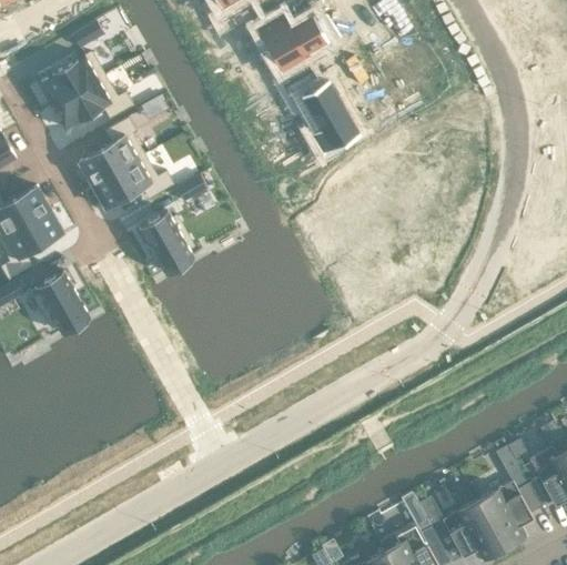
[(226,0),(229,2),(236,17),(256,6),(253,0),(226,0)]
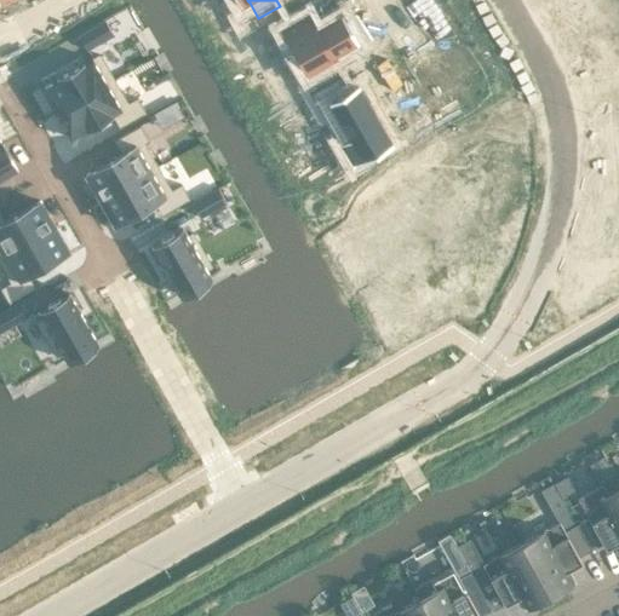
[(308,16),(281,30),(290,45),(308,75),(360,46),(342,16),(315,30),(308,16)]
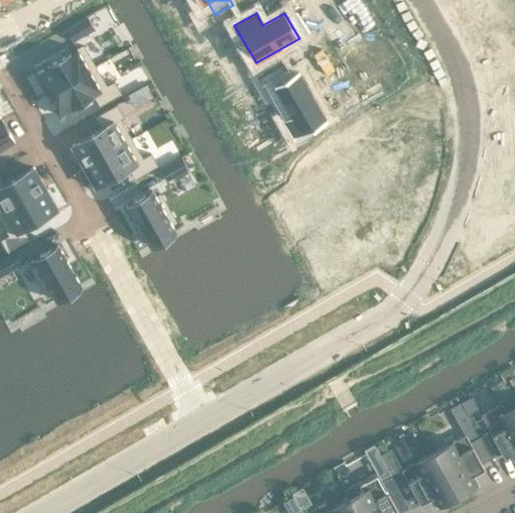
[(88,20),(66,32),(73,44),(95,31),(88,20)]
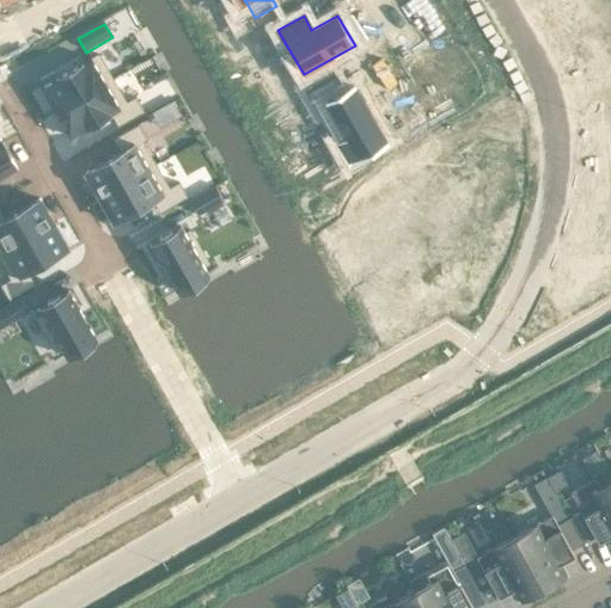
[(57,81),(41,90),(55,115),(112,83),(98,57),(83,67),(83,66),(57,80),(57,81)]
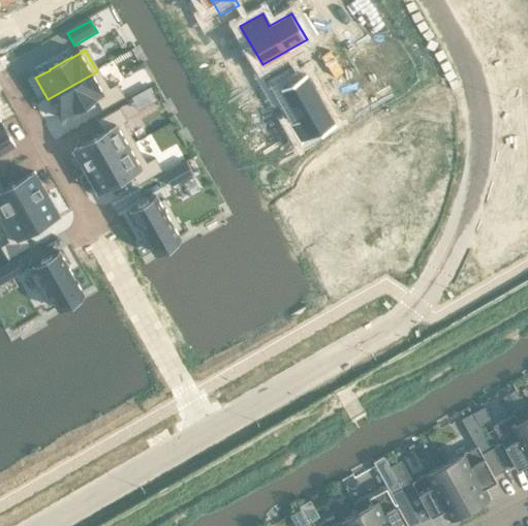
[(289,67),(267,81),(274,93),(282,89),(301,120),(290,126),(302,144),(312,138),(337,123),(307,74),(297,81),(289,67)]
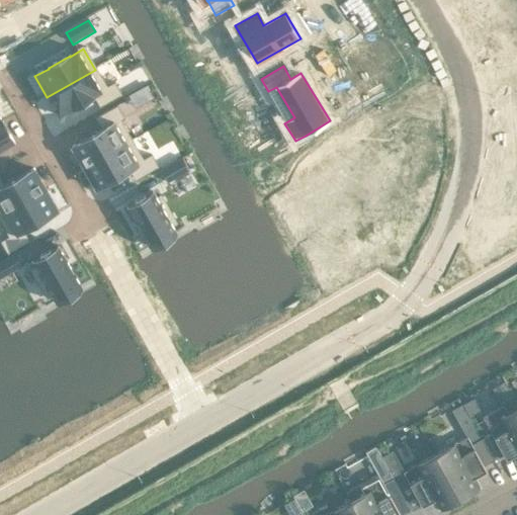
[(95,70),(47,97),(59,118),(94,99),(100,109),(121,97),(114,84),(106,89),(95,70)]
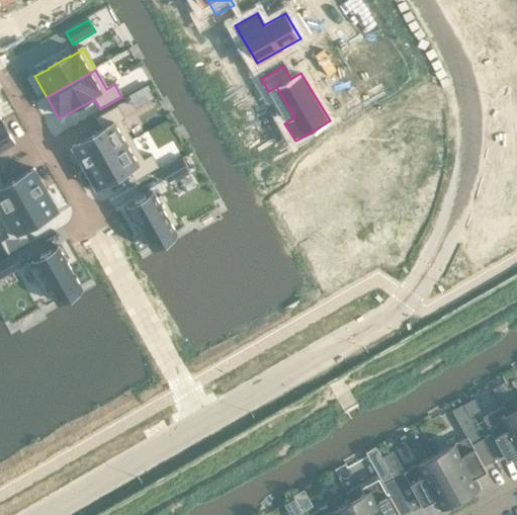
[(101,132),(72,149),(84,170),(133,142),(120,122),(124,120),(117,108),(95,120),(101,132)]
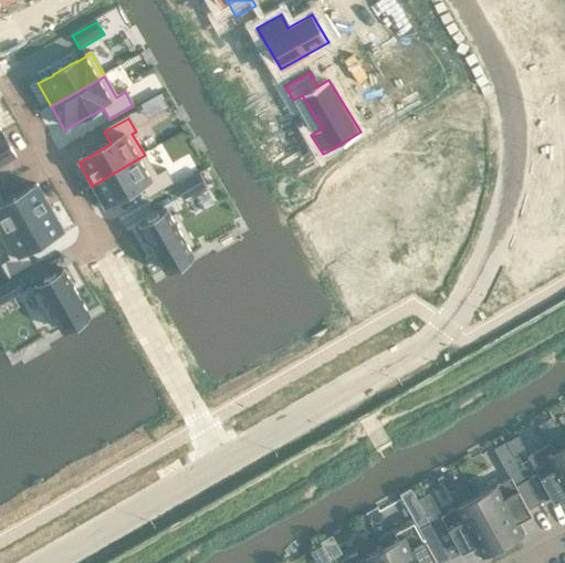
[(2,135),(0,135),(0,166),(16,158),(2,135)]
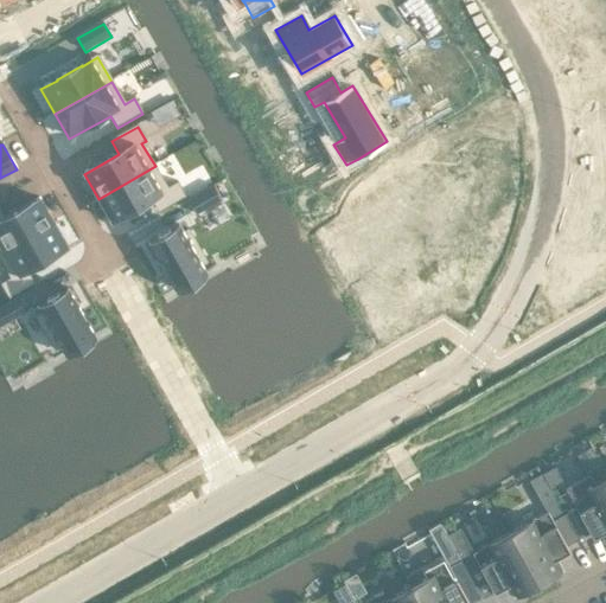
[(155,166),(99,199),(113,223),(153,200),(160,213),(186,198),(178,184),(168,190),(155,166)]
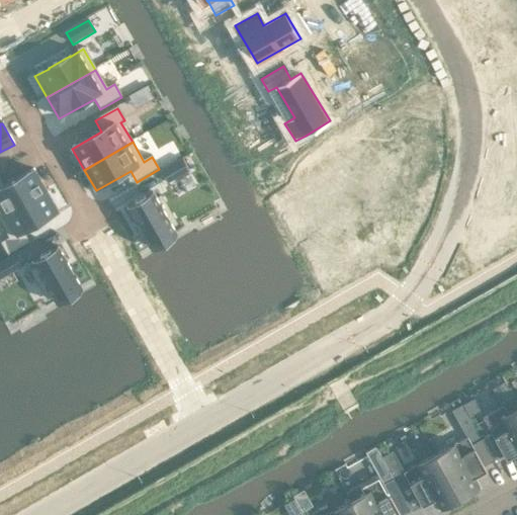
[(182,160),(160,172),(167,184),(189,172),(182,160)]
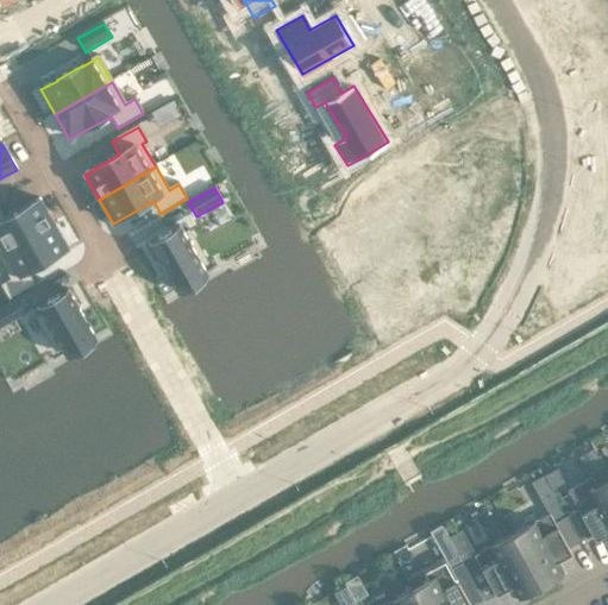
[(0,212),(0,256),(54,225),(39,200),(5,220),(0,212)]
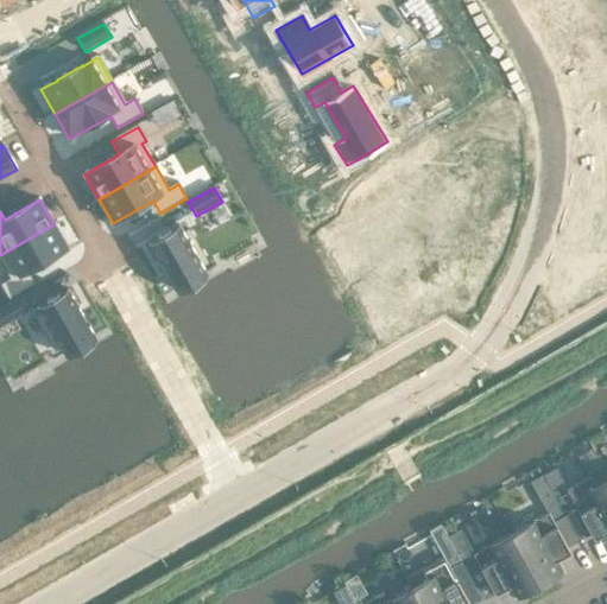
[(54,224),(0,255),(0,262),(10,280),(0,286),(8,300),(35,285),(27,273),(68,249),(54,224)]
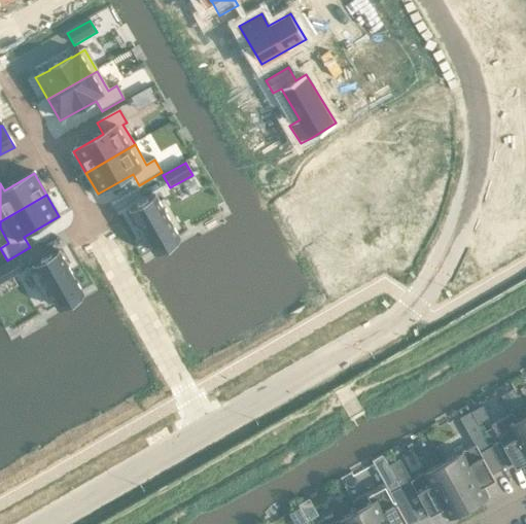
[(155,198),(129,212),(137,226),(137,228),(143,239),(144,238),(152,253),(179,238),(175,231),(179,229),(164,201),(160,204),(158,201),(155,198)]
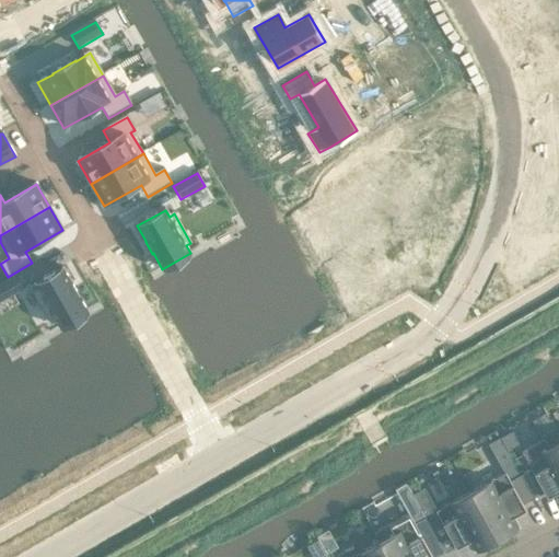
[(38,291),(34,294),(51,324),(56,321),(59,328),(88,312),(79,296),(72,283),(71,283),(62,268),(35,285),(38,291)]
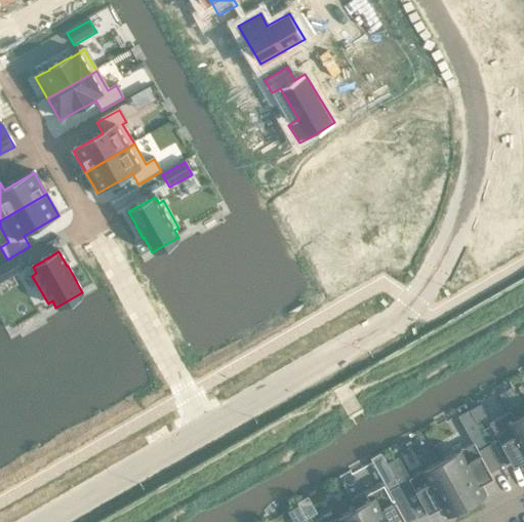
[(16,258),(0,268),(0,284),(24,271),(16,258)]
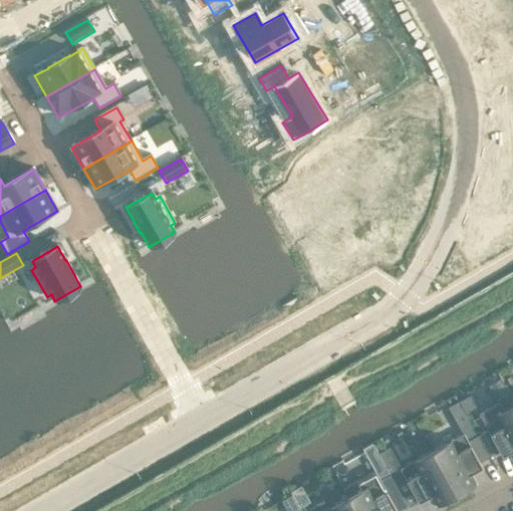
[(512,409),(504,414),(500,405),(479,416),(488,432),(500,454),(502,458),(512,452),(512,409)]
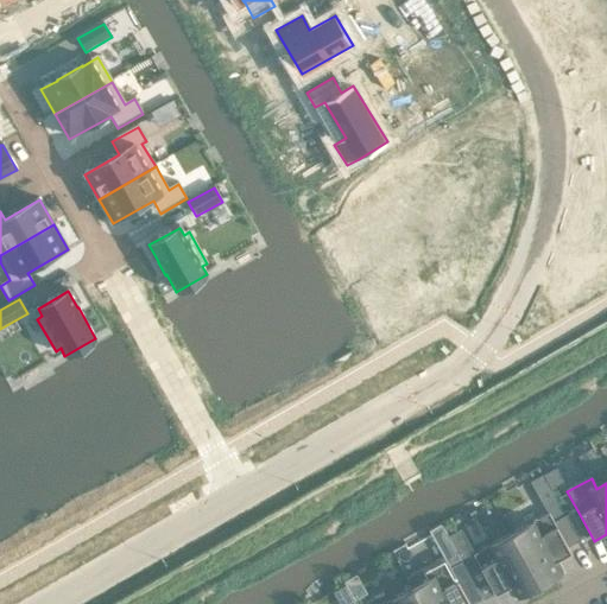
[(577,510),(566,517),(580,542),(592,536),(577,510)]
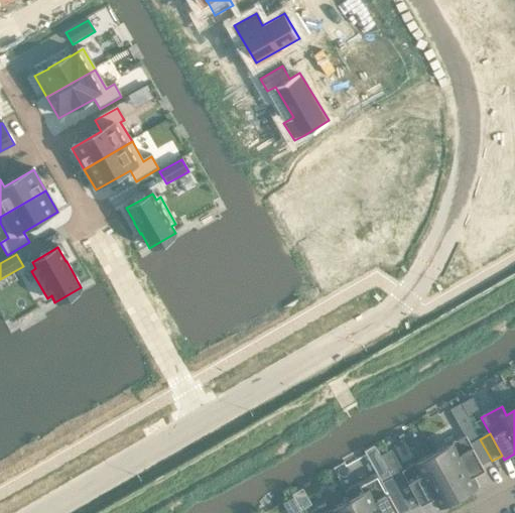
[(466,437),(433,455),(458,498),(458,497),(477,487),(472,478),(485,471),(482,467),(470,444),(466,437)]
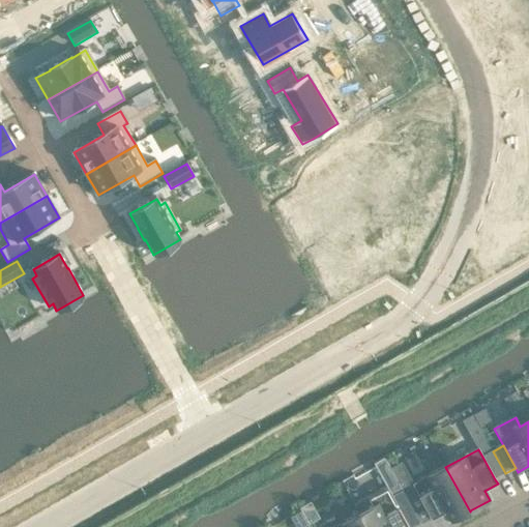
[(493,451),(482,457),(495,479),(505,473),(493,451)]
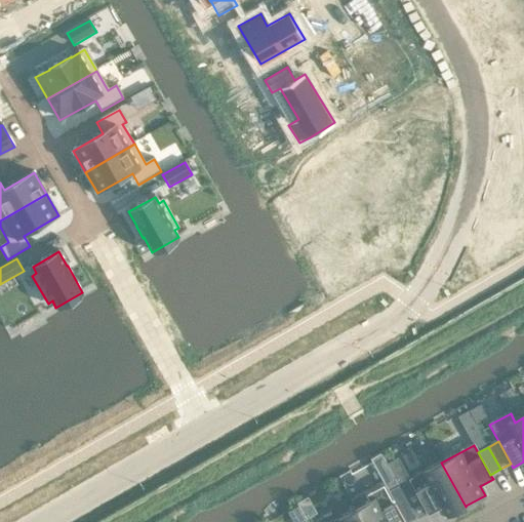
[(398,460),(388,466),(417,520),(428,515),(409,481),(398,460)]
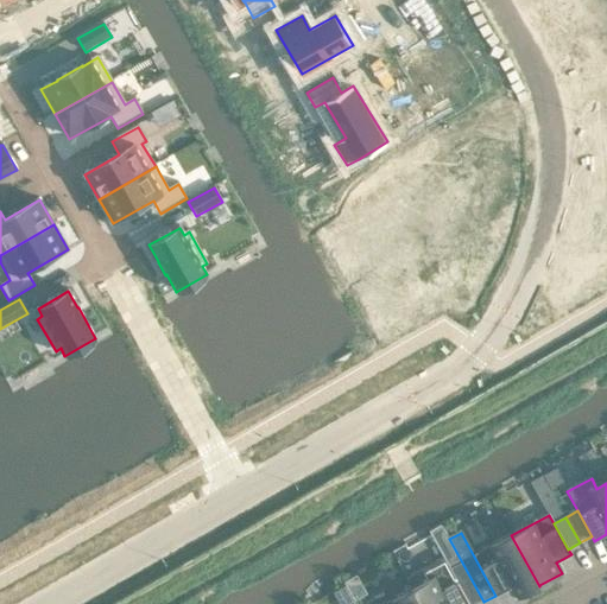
[(539,586),(511,535),(474,557),(495,596),(510,587),(516,598),(538,586),(539,586)]
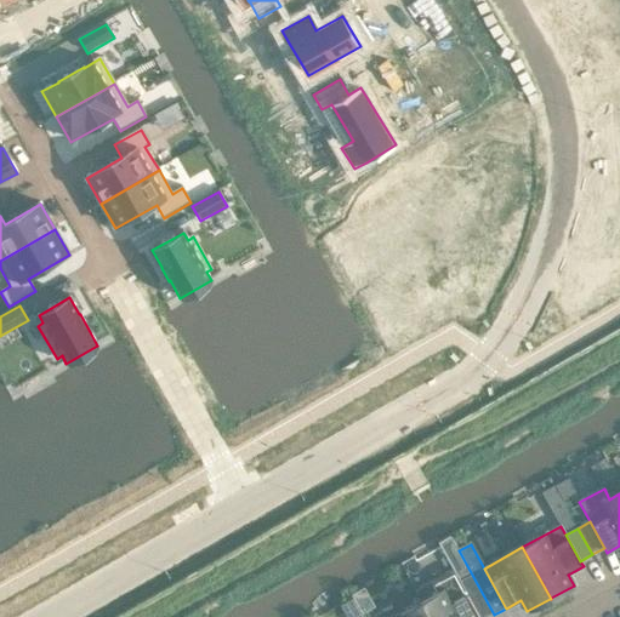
[(478,616),(460,582),(421,603),(428,616),(478,616)]
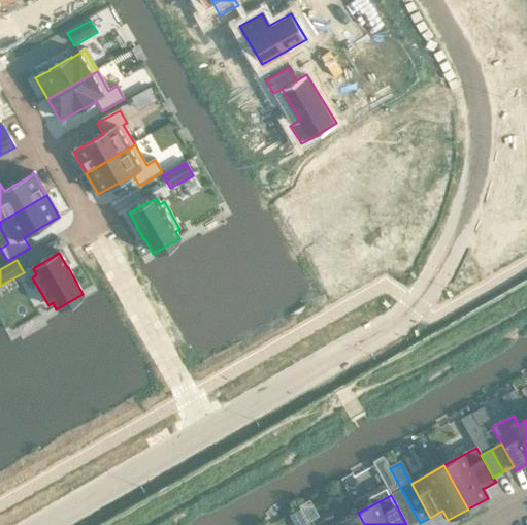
[(364,524),(358,513),(336,524),(364,524)]
